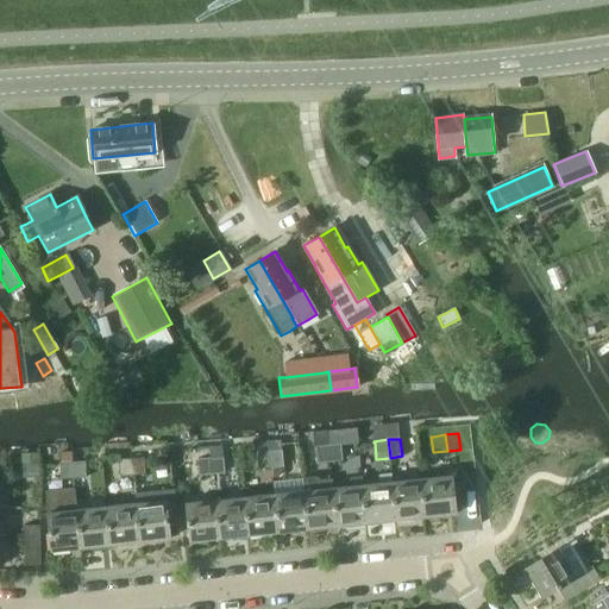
[(341,446),(328,447),(331,464),(343,463),(341,446)]
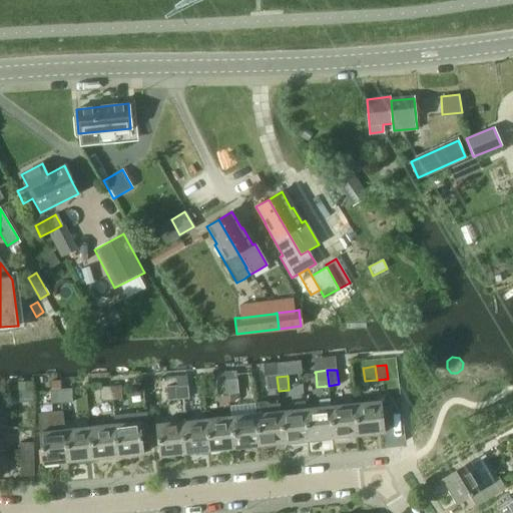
[(279,391),(277,377),(266,378),(268,392),(279,391)]
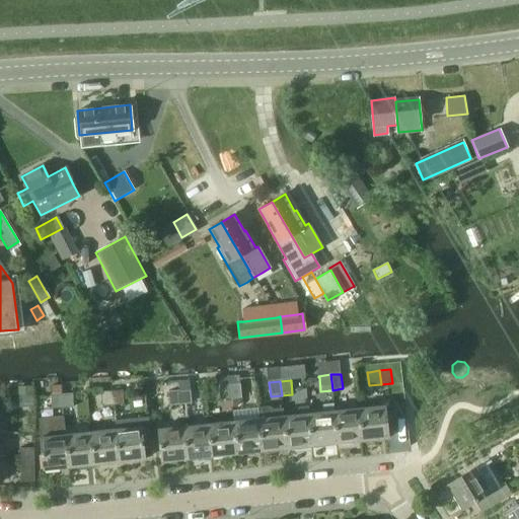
[(239,383),(229,384),(231,398),(241,397),(239,383)]
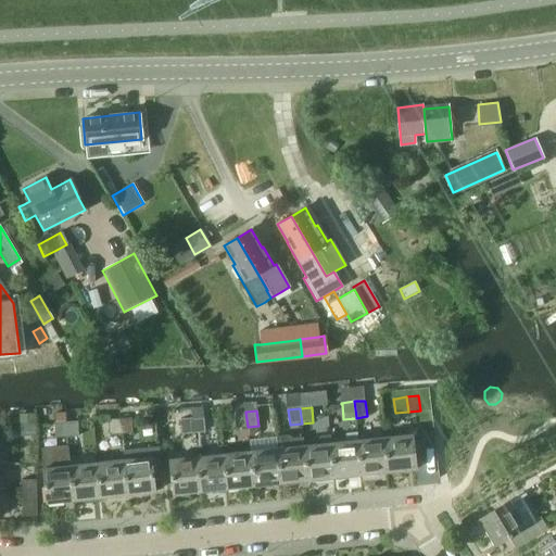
[(245,412),(234,414),(236,429),(248,427),(245,412)]
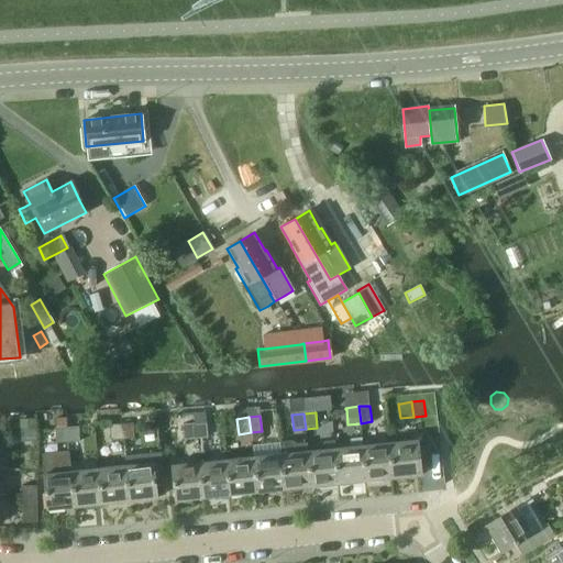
[(19,420),(20,430),(35,429),(34,419),(19,420)]
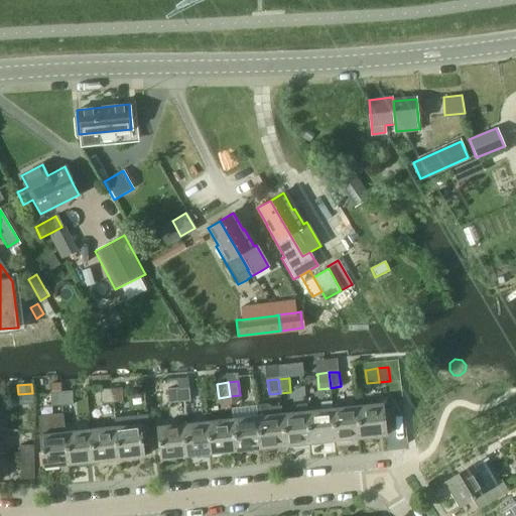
[(50,384),(49,384),(49,393),(60,392),(60,384),(50,384)]
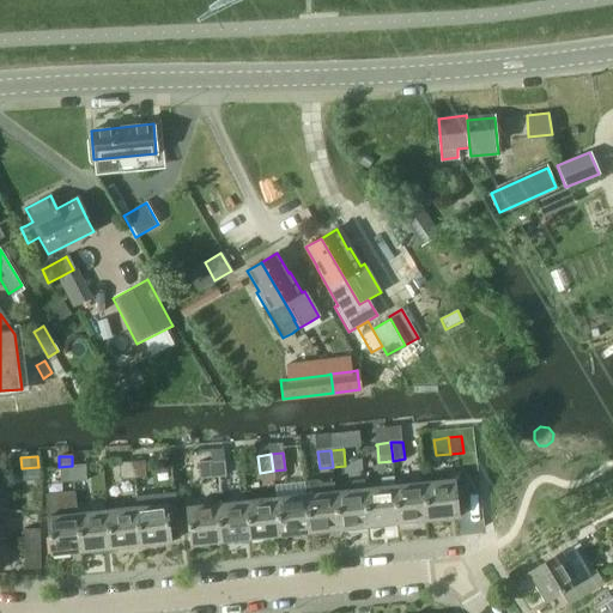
[(225,461),(212,462),(213,479),(226,478),(225,461)]
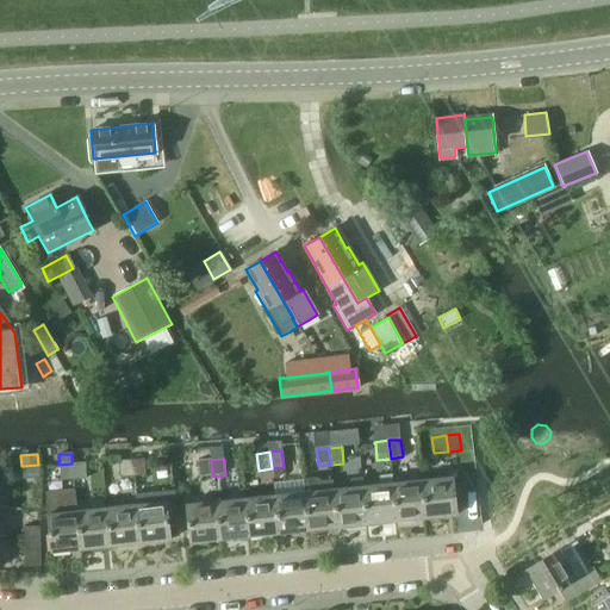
[(143,460),(131,461),(131,478),(144,477),(143,460)]
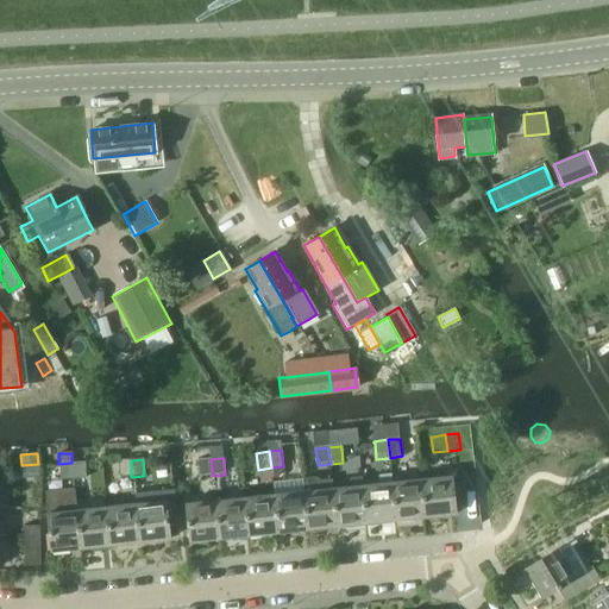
[(212,476),(211,459),(198,460),(200,477),(212,476)]
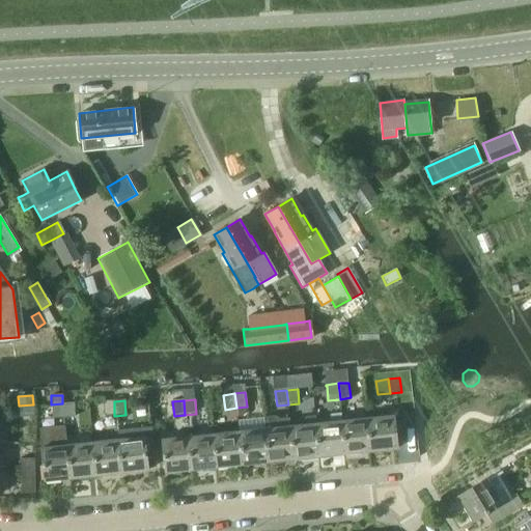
[(114,416),(114,401),(103,402),(104,416),(114,416)]
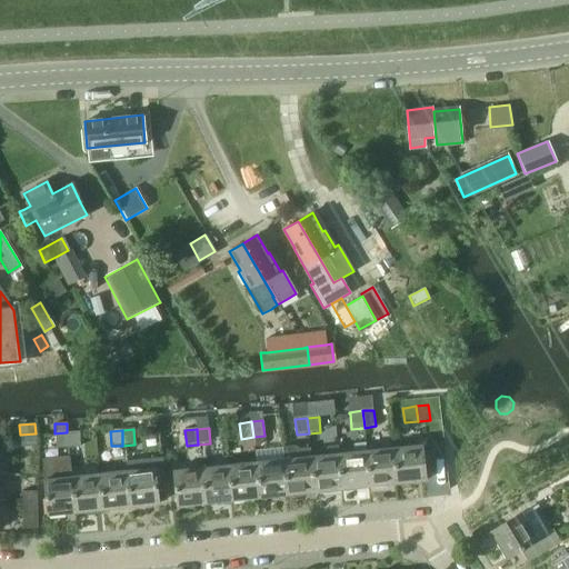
[(68,448),(67,432),(55,433),(56,449),(68,448)]
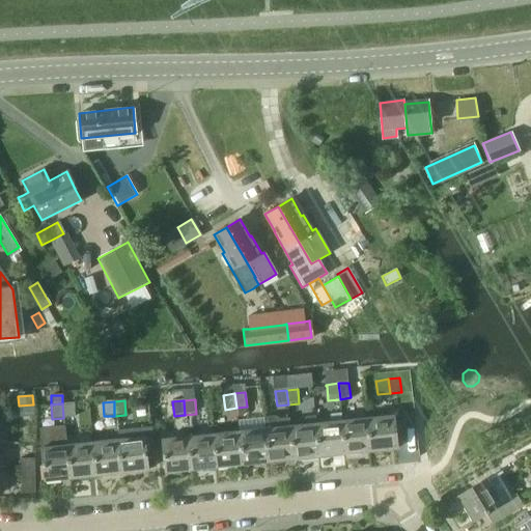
[(62,403),(63,418),(75,418),(74,403),(62,403)]
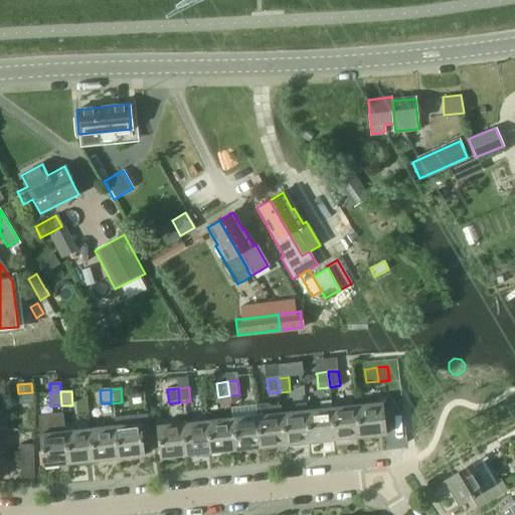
[(18,393),(19,405),(33,404),(33,392),(32,392),(18,393)]
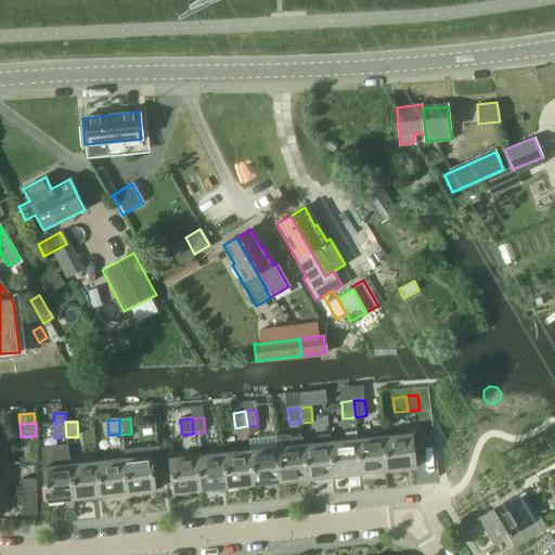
[(344,443),(331,444),(334,478),(361,476),(358,441),(356,431),(345,433),(344,443)]
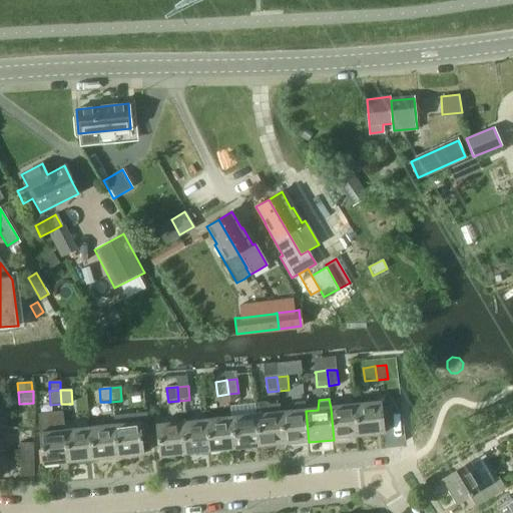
[(405,400),(380,403),(383,435),(409,432),(405,400)]
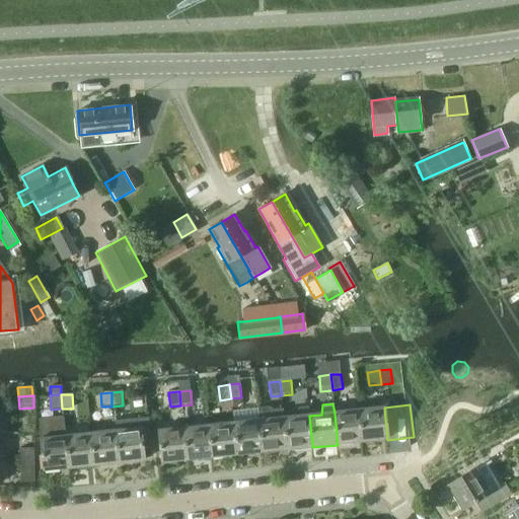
[(257,408),(260,421),(263,453),(288,450),(284,418),(283,419),(282,409),(272,410),(269,406),(257,408)]
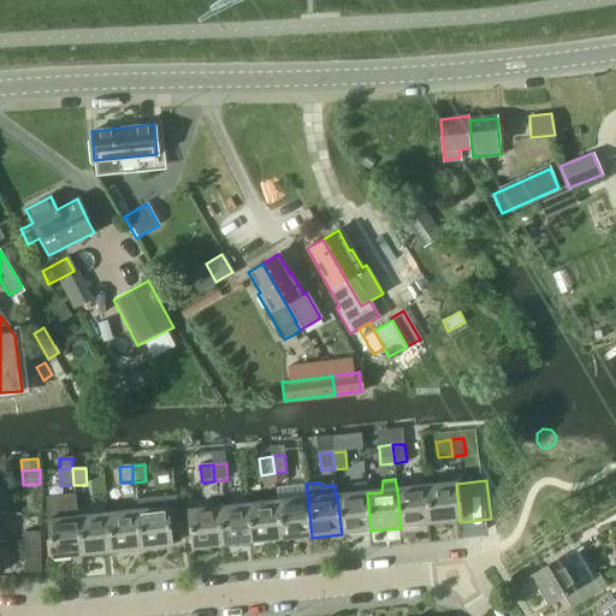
[(351,495),(337,496),(342,534),(371,531),(367,493),(366,493),(365,483),(353,484),(351,495)]
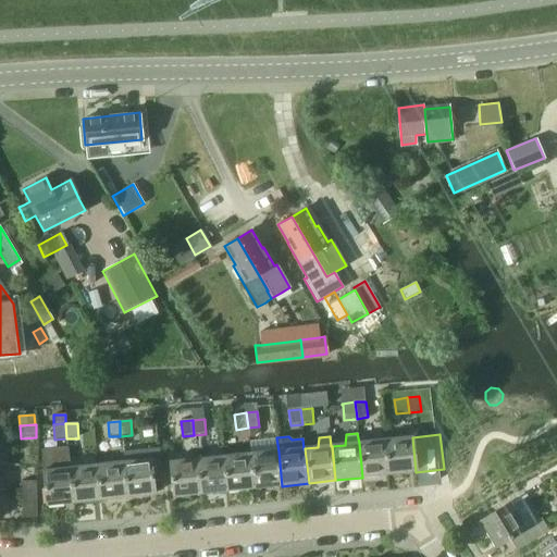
[(412,437),(385,441),(390,474),(416,472),(412,437)]
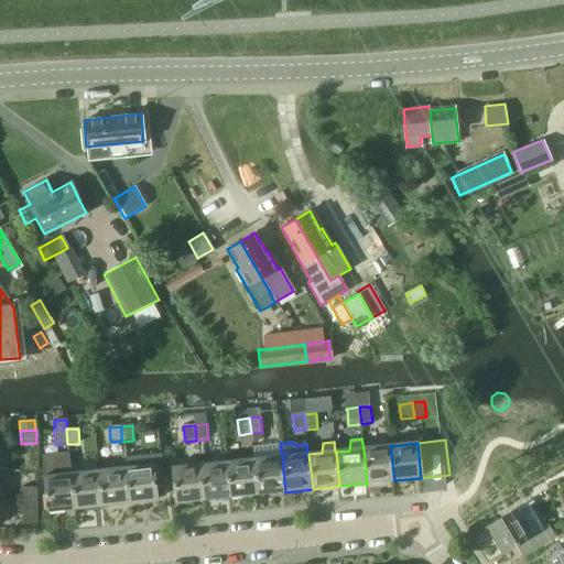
[(390,446),(364,448),(367,484),(394,480),(390,446)]
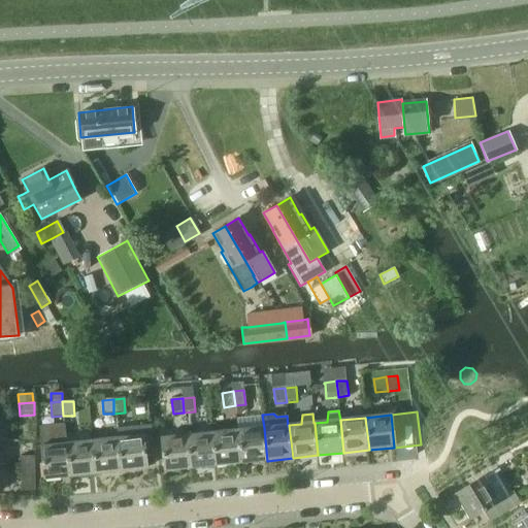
[(64,423),(40,425),(42,446),(41,446),(44,479),(70,476),(66,443),(64,423)]
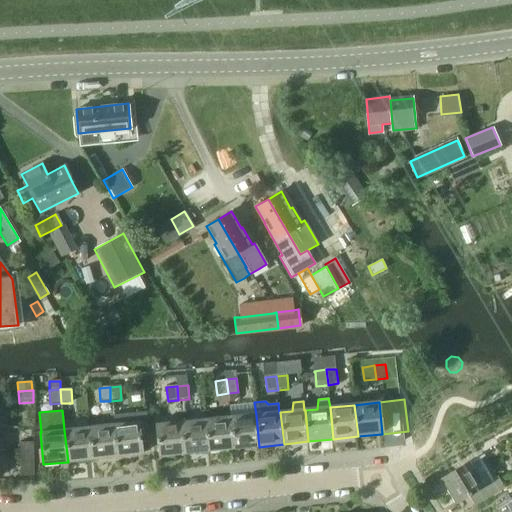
[(146,413),(113,416),(114,424),(117,457),(143,454),(141,442),(149,441),(146,413)]
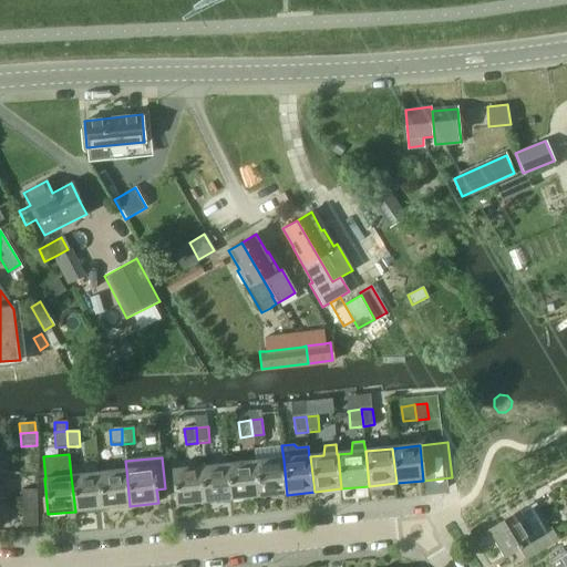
[(284,460),(256,462),(259,497),(287,495),(284,460)]
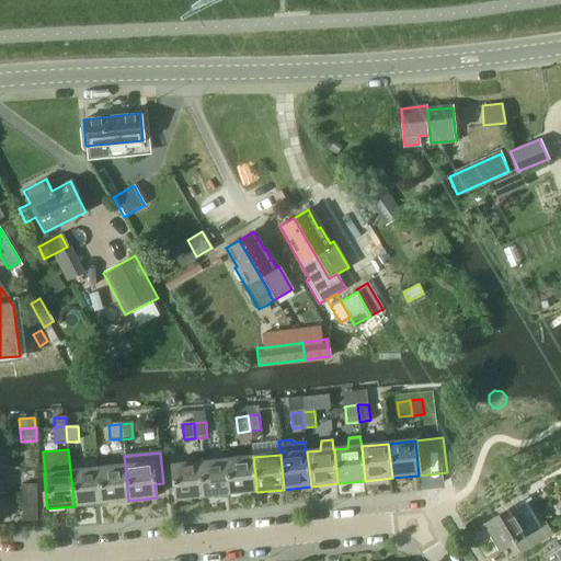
[(253,457),(226,460),(229,495),(256,492),(253,457)]
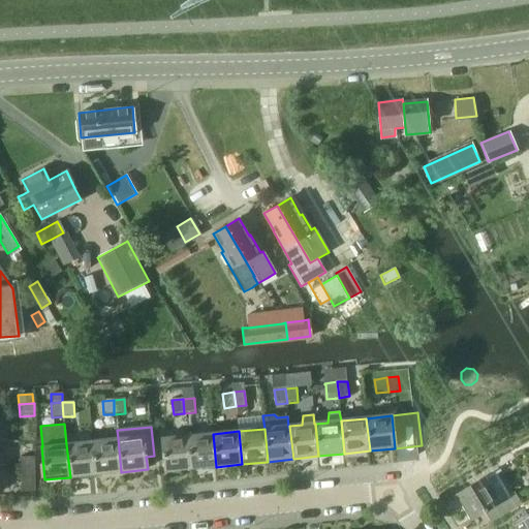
[(213,434),(188,437),(190,469),(216,467),(213,434)]
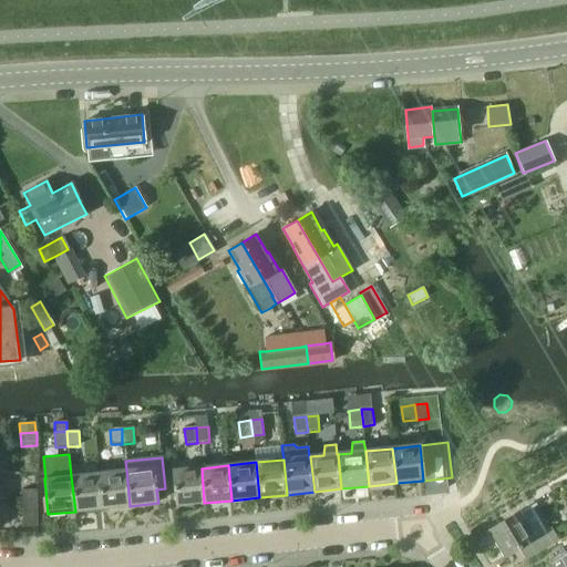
[(204,503),(202,468),(173,471),(176,506),(204,503)]
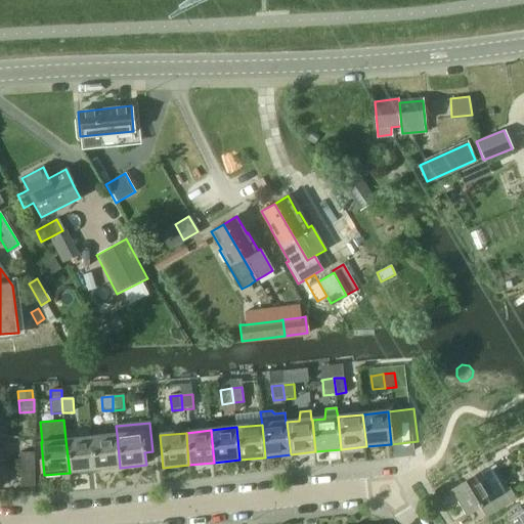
[(117,434),(91,437),(94,470),(120,468),(117,434)]
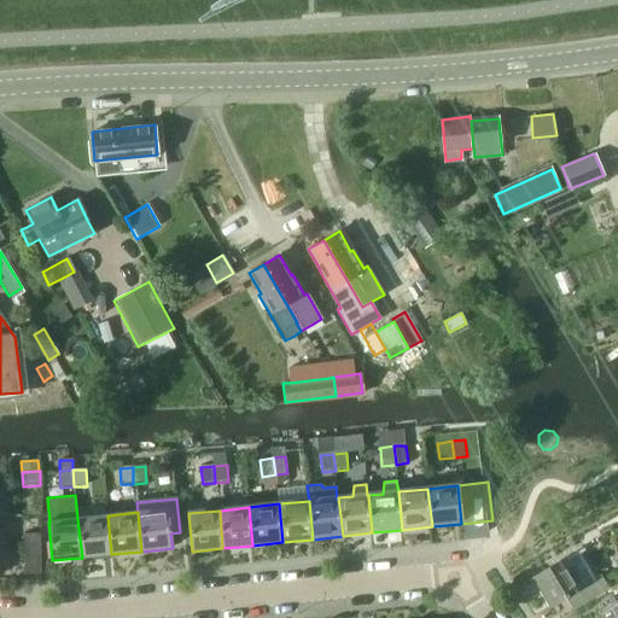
[(519,557),(535,582),(566,561),(579,553),(584,551),(560,512),(525,534),(534,547),(519,557)]
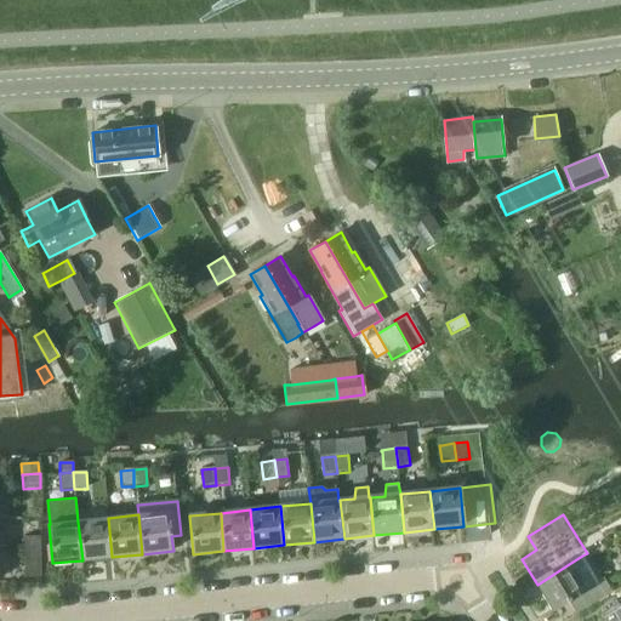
[(108,518),(78,522),(83,560),(112,557),(108,518)]
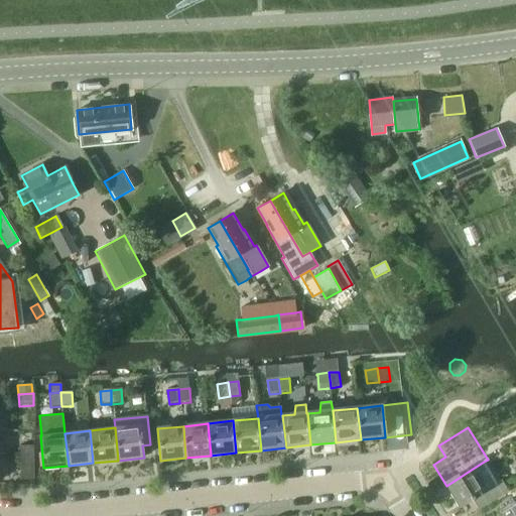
[(19,445),(20,457),(33,457),(33,445),(19,445)]
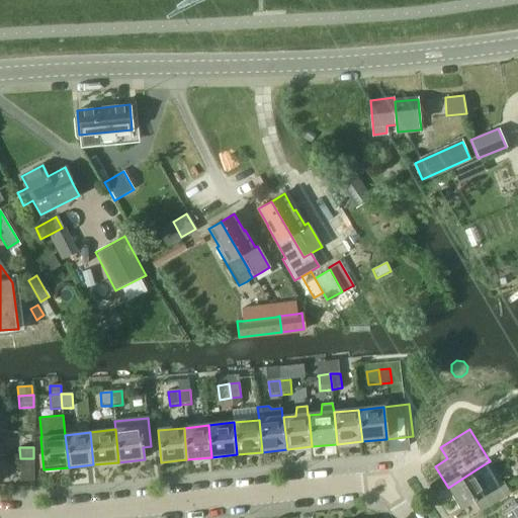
[(33,458),(20,458),(20,482),(34,481),(33,458)]
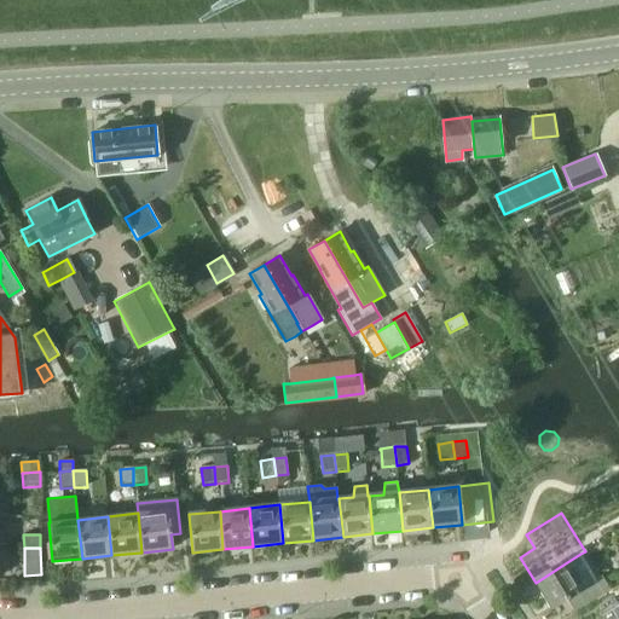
[(566,600),(573,612),(608,591),(600,577),(597,579),(580,554),(567,562),(536,583),(551,608),(566,600)]
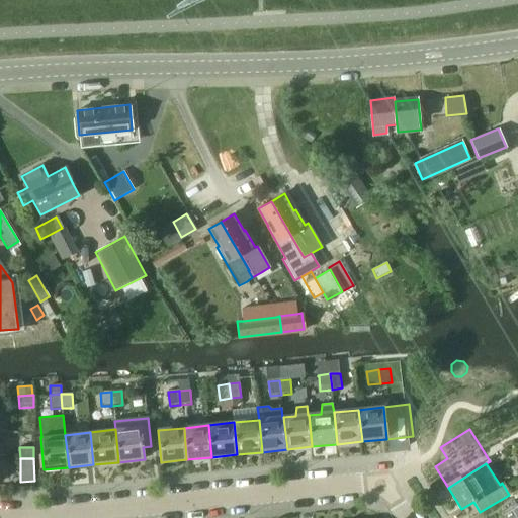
[(517,477),(508,484),(512,491),(517,487),(517,477)]
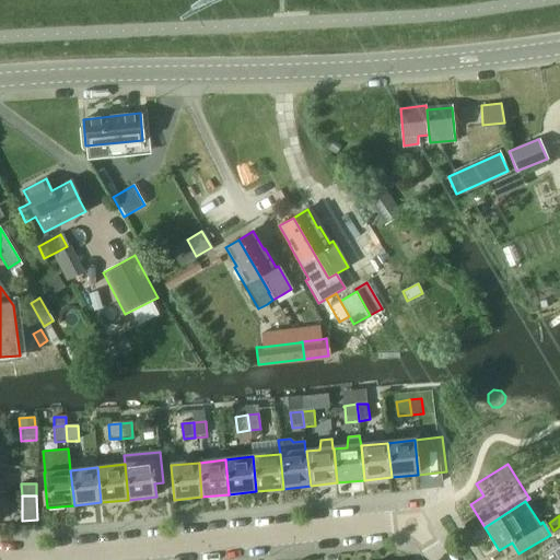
[(559,559),(559,549),(550,535),(518,553),(522,559),(559,559)]
